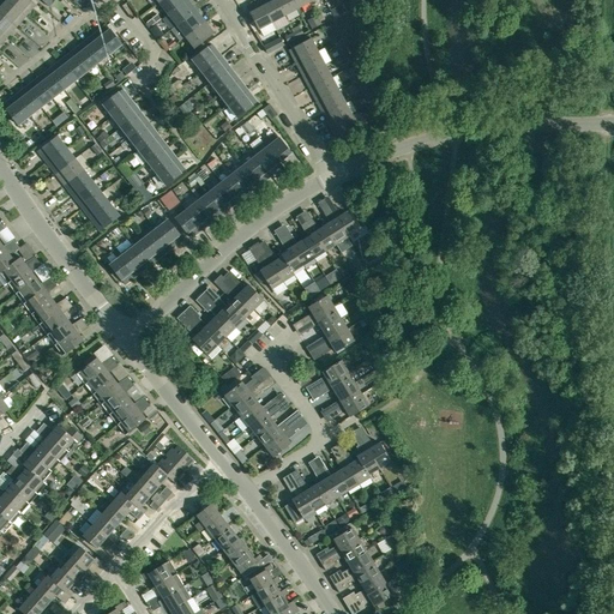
[(7,0),(6,0),(0,7),(0,12),(17,28),(26,17),(7,0)]
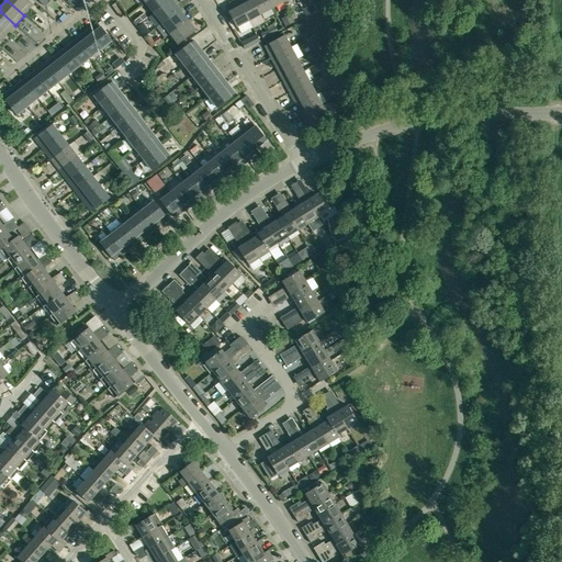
[(7,0),(24,15),(33,4),(26,0),(7,0)]
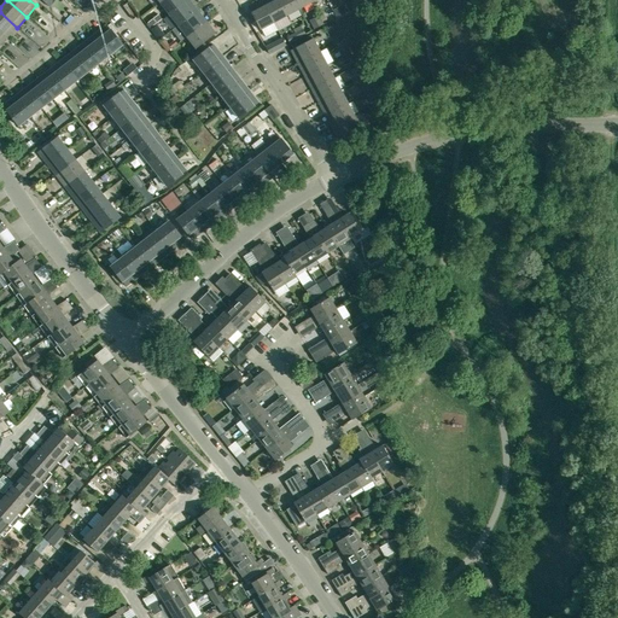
[(162,0),(159,3),(168,15),(186,0),(162,0)]
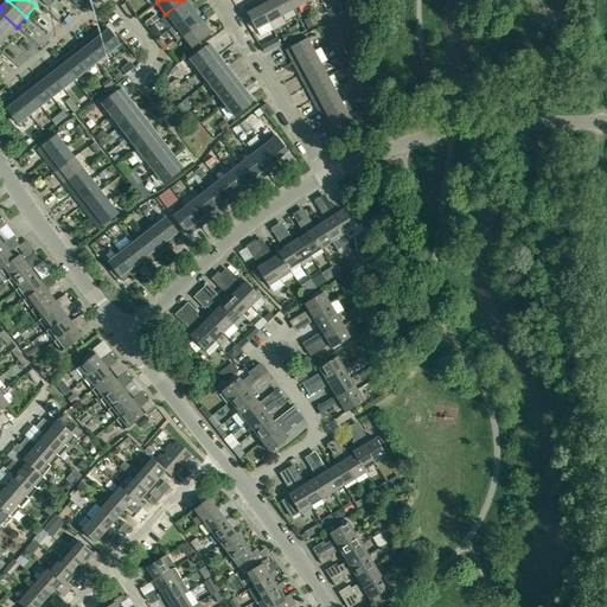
[(174,26),(193,11),(185,0),(183,0),(165,14),(174,26)]
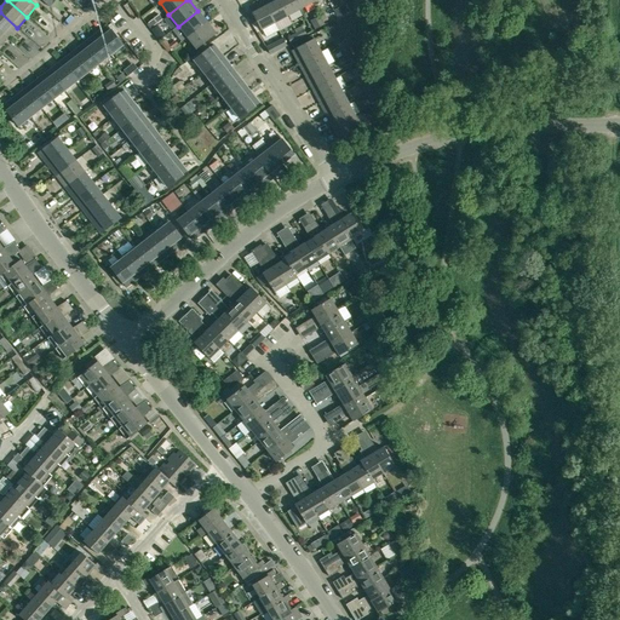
[(263,0),(262,1),(271,18),(274,23),(287,16),(277,0),(263,0)]
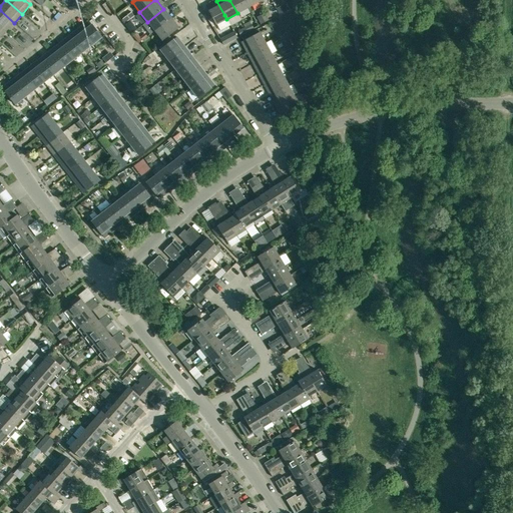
[(229,0),(237,13),(248,8),(243,0),(229,0)]
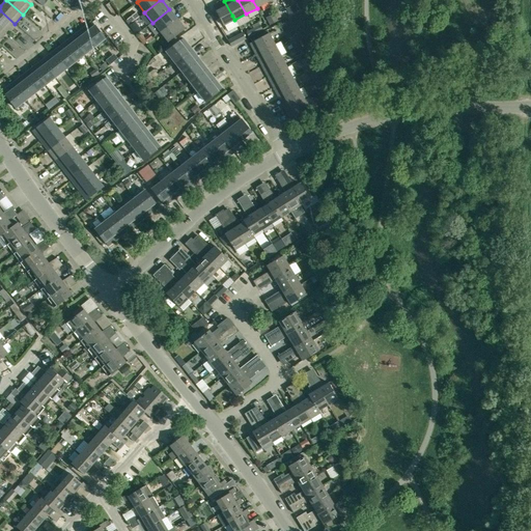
[(234,20),(232,16),(224,1),(214,6),(223,26),(234,20)]
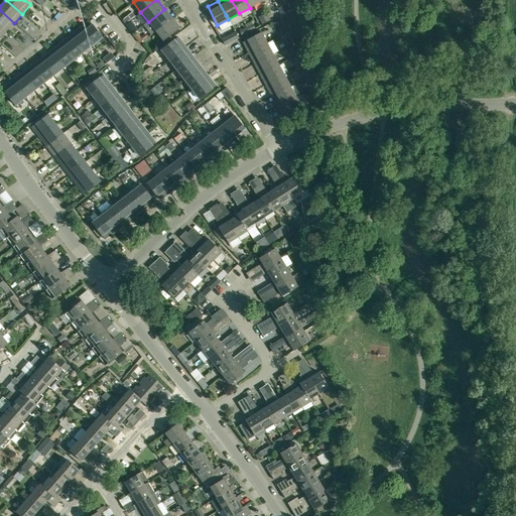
[(172,18),(164,9),(148,22),(155,31),(172,18)]
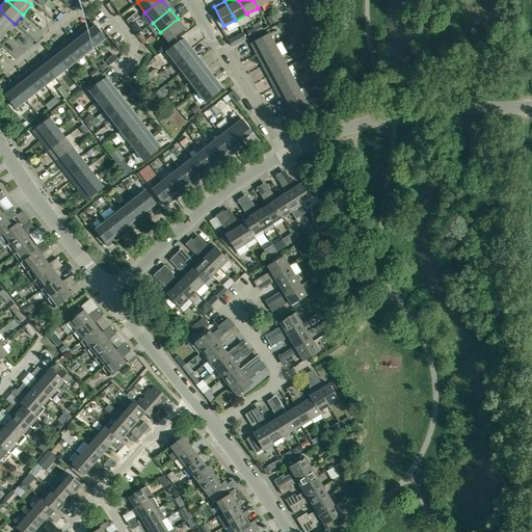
[(15,24),(0,10),(0,27),(6,33),(15,24)]
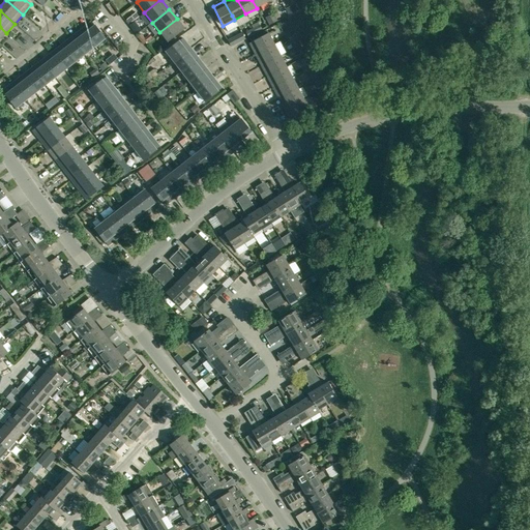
[(277,22),(274,15),(273,13),(265,19),(269,26),(277,22)]
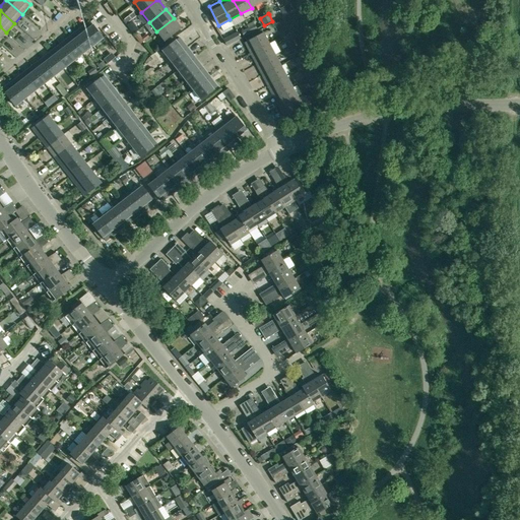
[(174,18),(156,31),(165,42),(181,28),(174,18)]
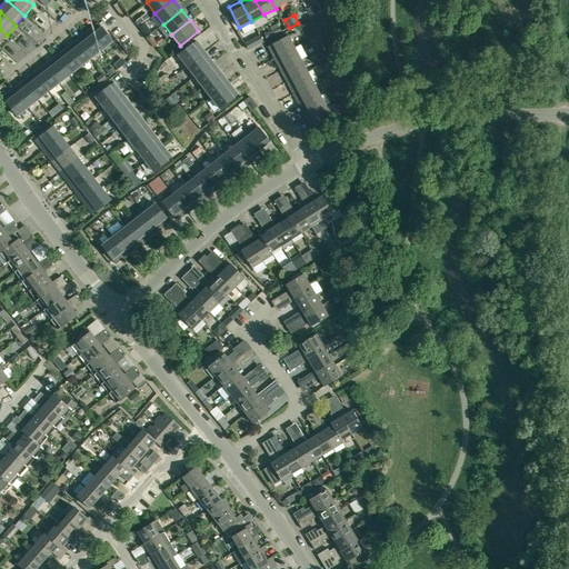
[(87,32),(101,51),(112,42),(98,23),(87,32)]
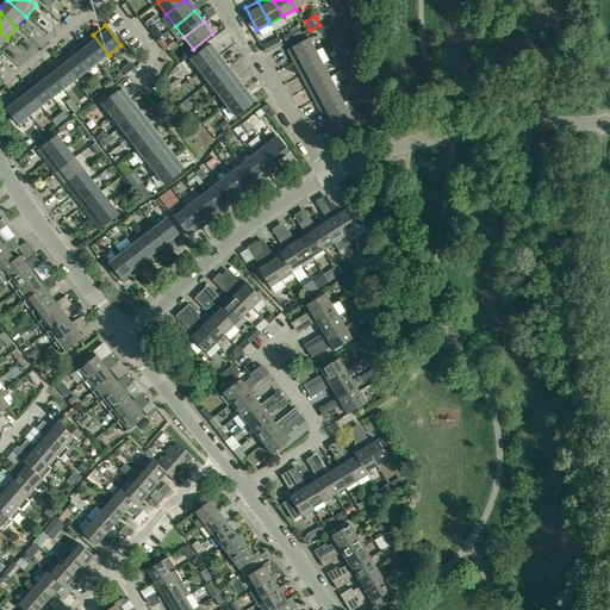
[(109,55),(93,35),(81,43),(97,63),(109,55)]
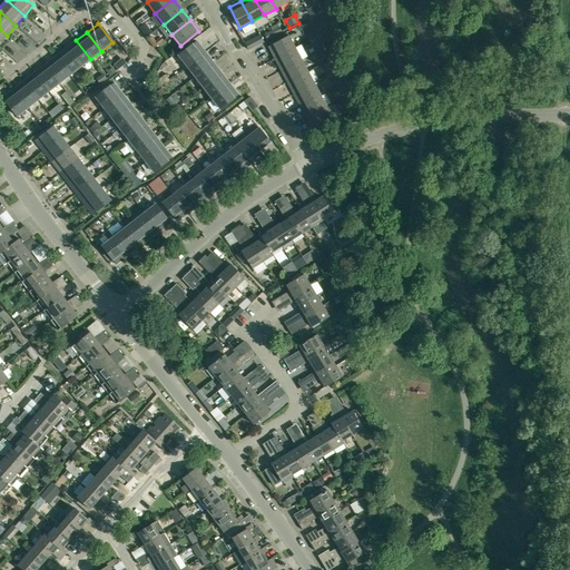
[(261,36),(249,41),(253,47),(263,41),(261,36)]
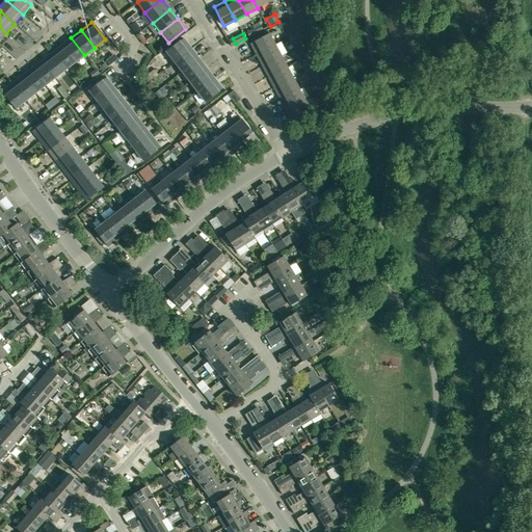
[(256,55),(275,45),(269,33),(249,44),(256,55)]
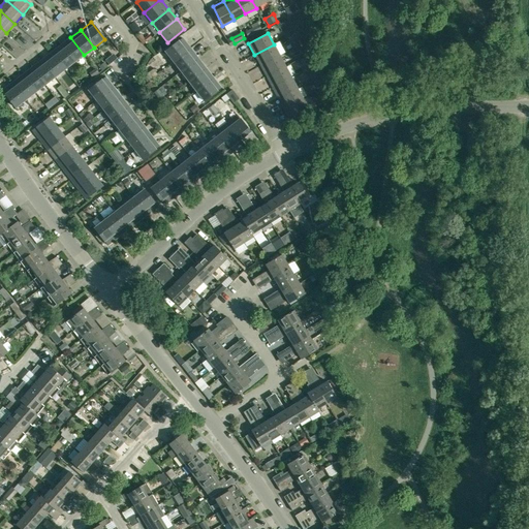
[(137,37),(141,40),(143,44),(145,42),(146,41),(144,39),(141,34),(137,37)]
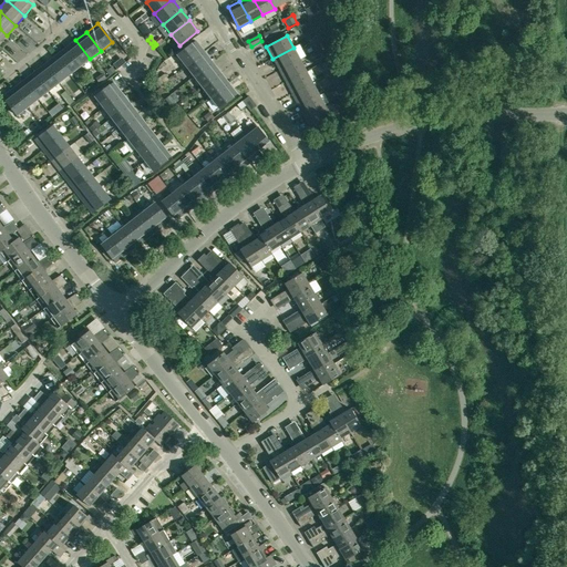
[(90,59),(75,40),(65,49),(80,66),(90,59)]
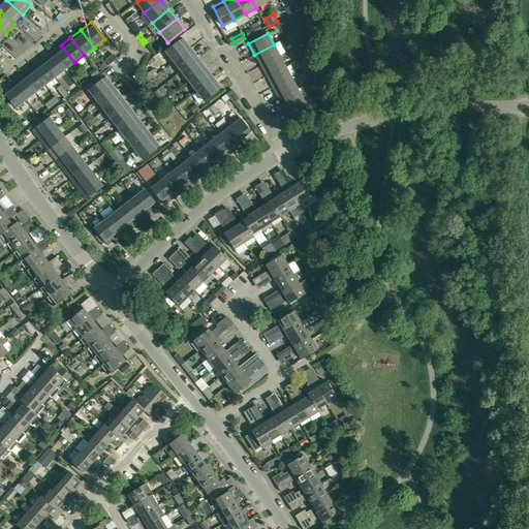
[(173,61),(190,49),(183,38),(165,52),(173,61)]
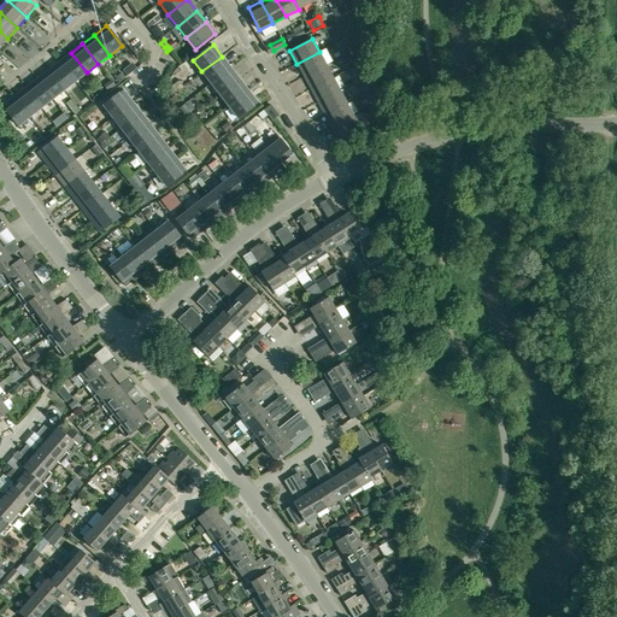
[(319,52),(297,64),(304,76),(325,64),(319,52)]
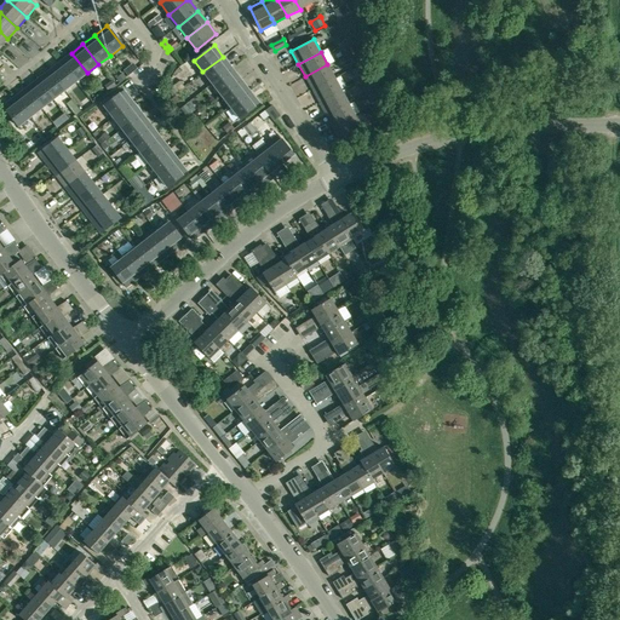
[(87,73),(72,53),(61,62),(75,82),(87,73)]
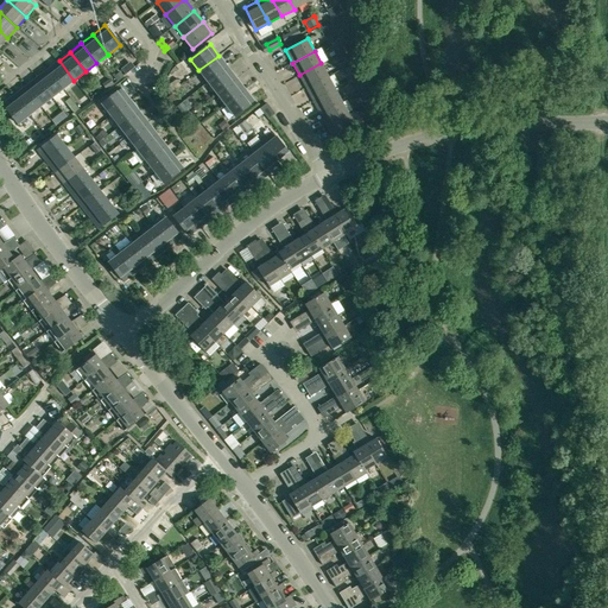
[(219,56),(198,70),(208,82),(228,67),(219,56)]
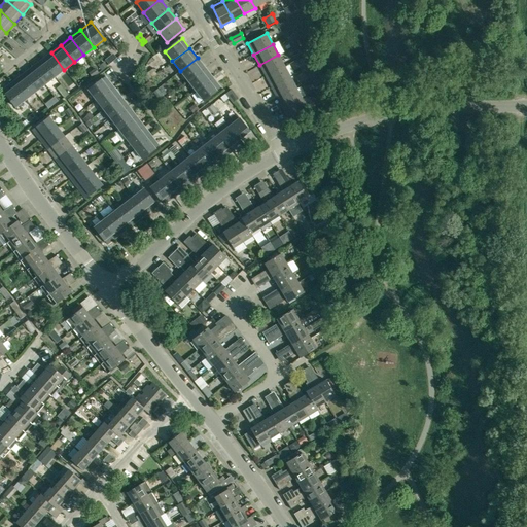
[(64,70),(51,53),(41,60),(55,77),(64,70)]
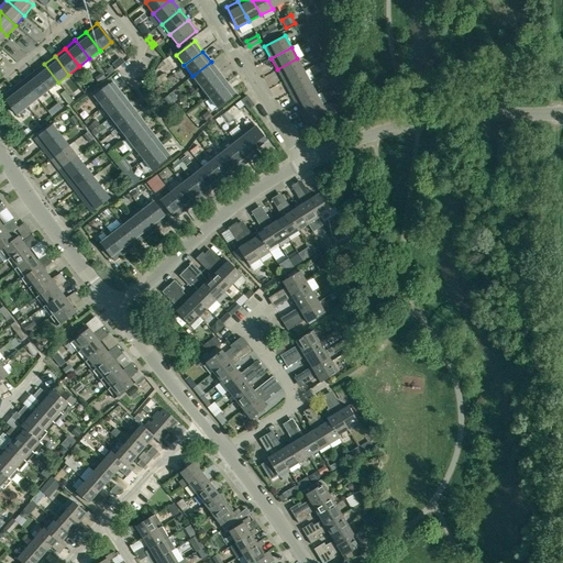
[(304,70),(297,58),(277,69),(284,81),(304,70)]
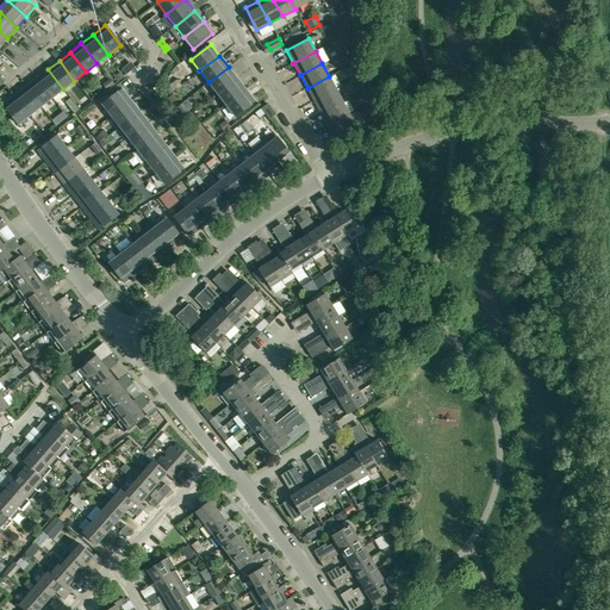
[(346,68),(350,76),(356,73),(353,64),(346,68)]
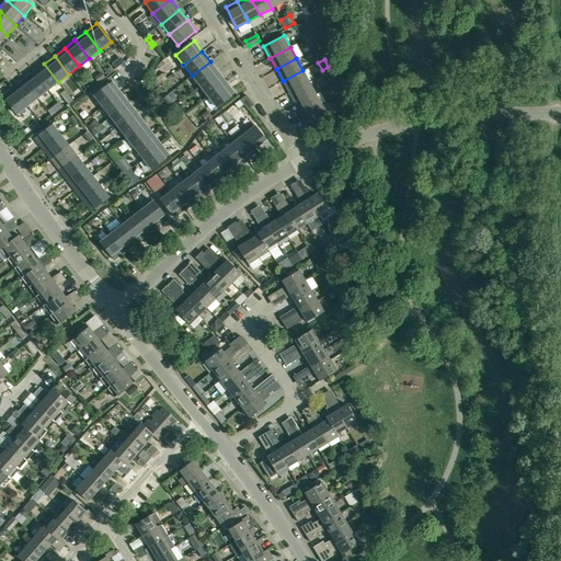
[(210,61),(192,76),(199,87),(218,72),(210,61)]
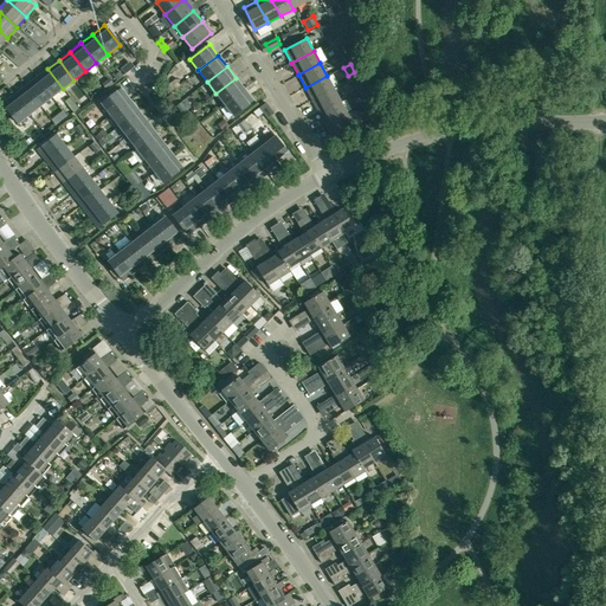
[(47,69),(37,78),(51,97),(63,89),(47,69)]
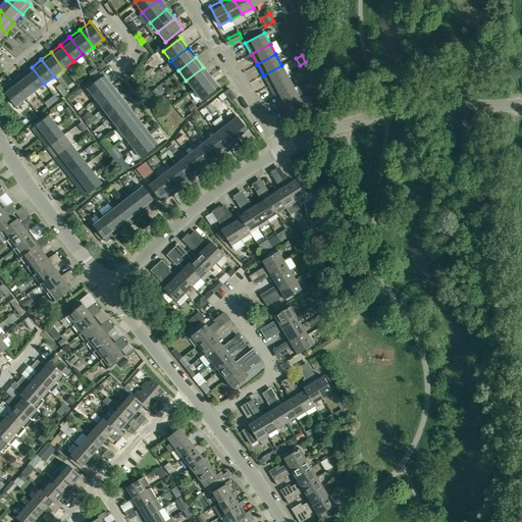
[(263,75),(268,87),(288,76),(281,65),(263,75)]
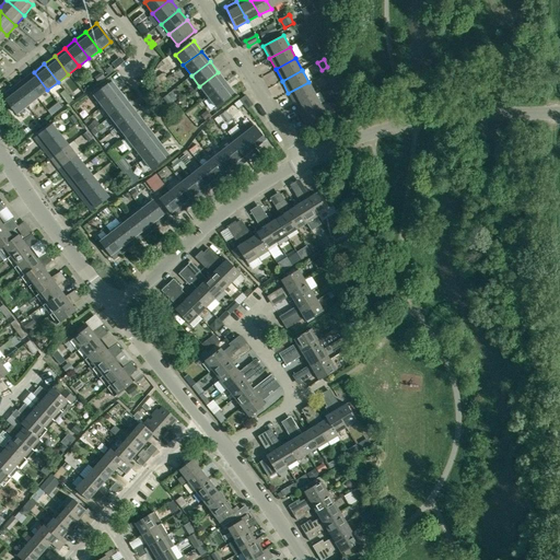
[(34,72),(23,80),(37,98),(47,90),(34,72)]
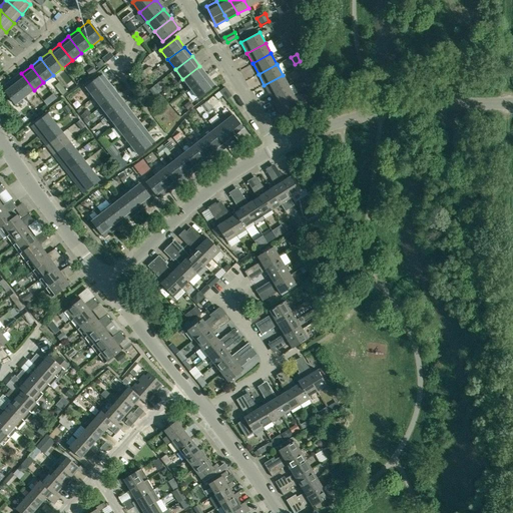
[(190,88),(207,76),(199,66),(182,79),(190,88)]
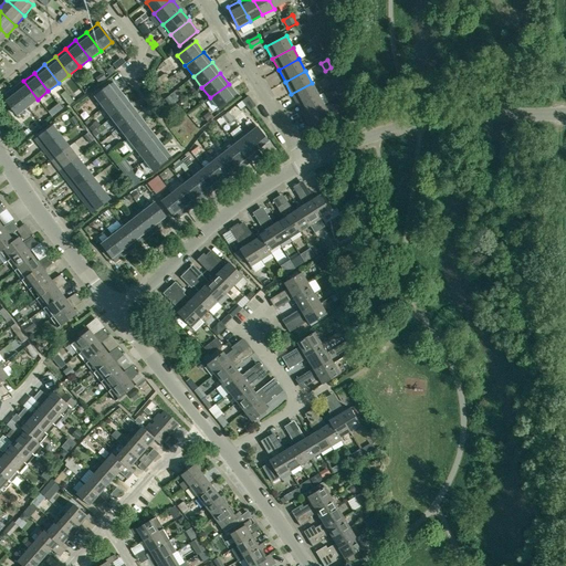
[(103,74),(95,79),(100,84),(106,79),(103,74)]
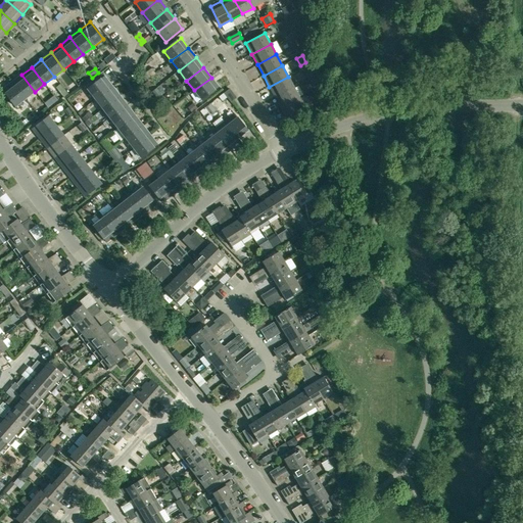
[(141,76),(145,81),(155,74),(151,68),(141,76)]
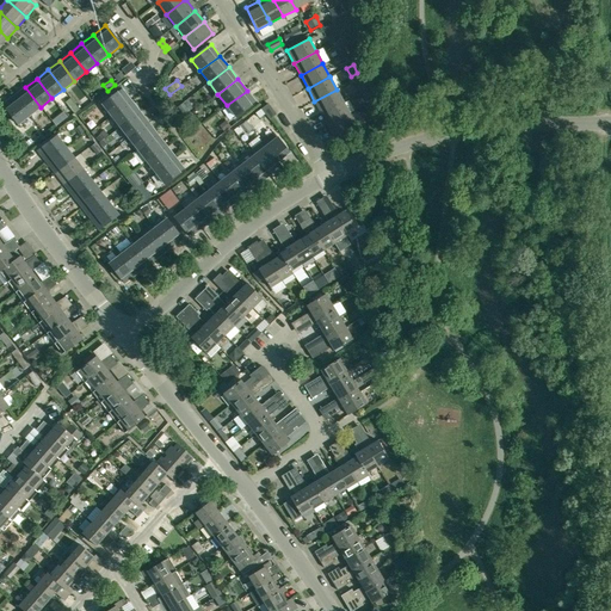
[(14,97),(30,116),(41,107),(25,87),(14,97)]
